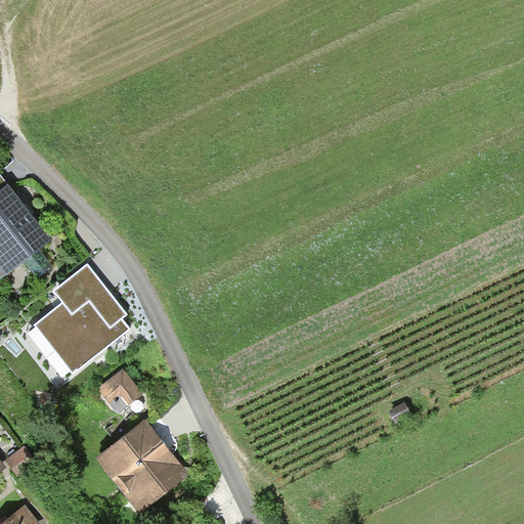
[(0,194),(10,186),(0,172),(0,194)]
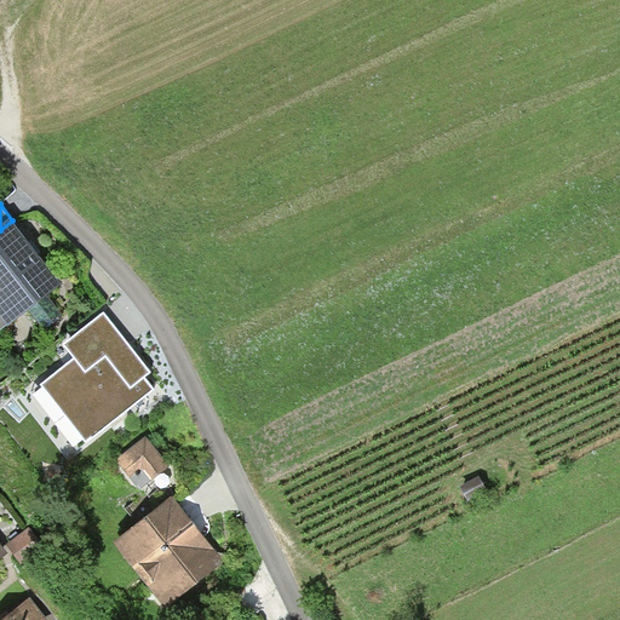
[(12,220),(0,230),(0,331),(61,283),(12,220)]
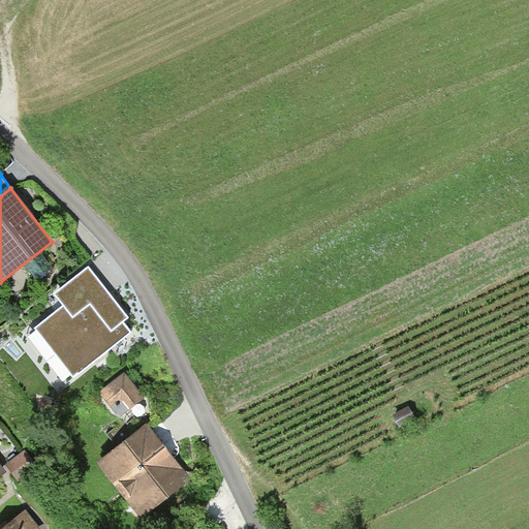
[(63,307),(34,330),(72,379),(130,334),(123,323),(129,318),(89,267),(54,294),(63,307)]
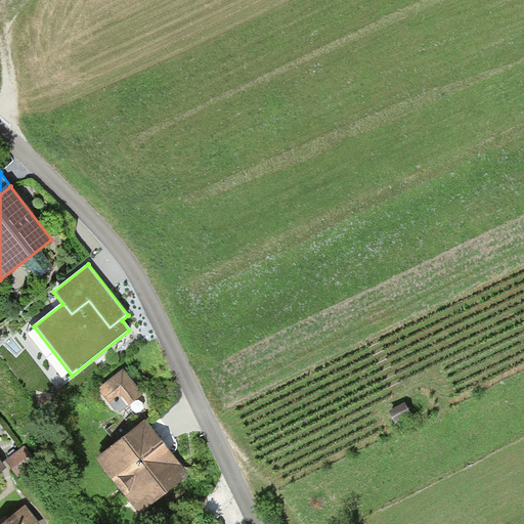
[(123,369),(100,387),(120,411),(142,395),(123,369)]
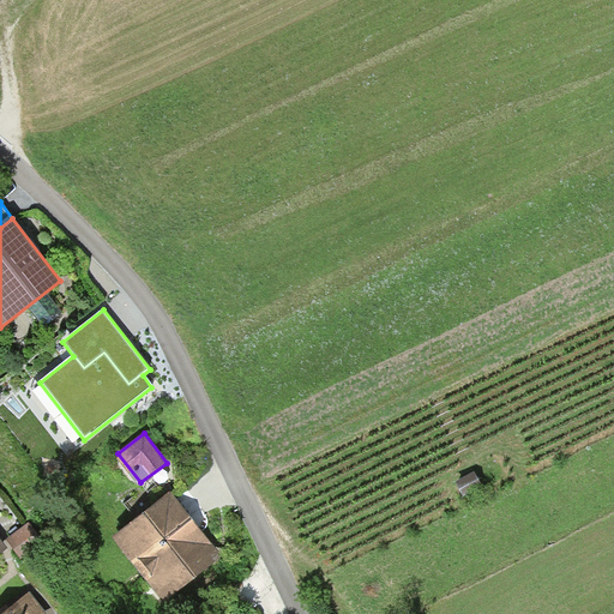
[(470,479),(453,487),(459,499),(476,491),(470,479)]
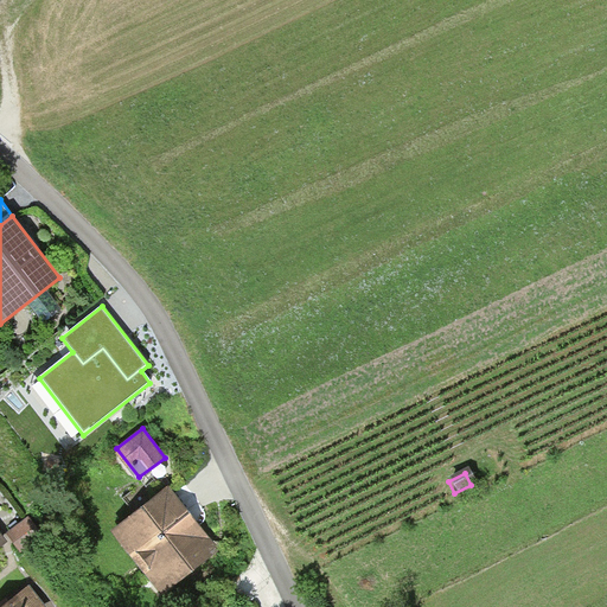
[(171,490),(114,532),(160,592),(216,550),(192,518),(171,490)]
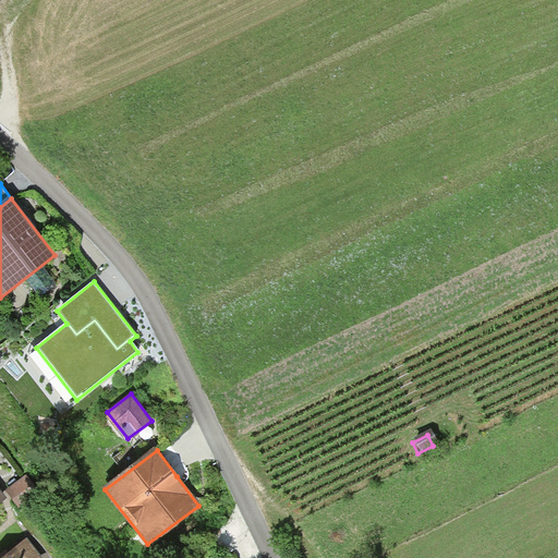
[(26,474),(5,490),(19,507),(39,492),(26,474)]
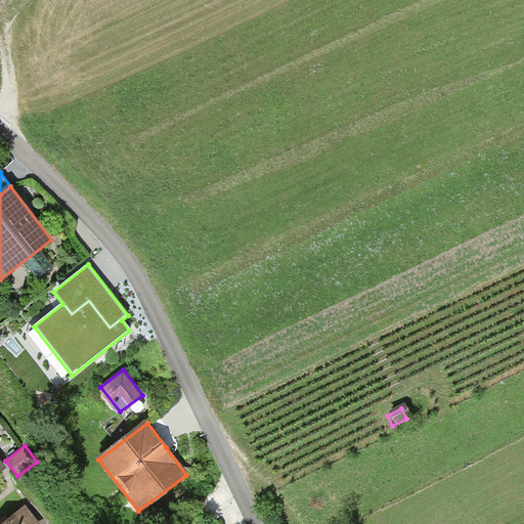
[(5,523),(4,523),(40,523),(27,508),(5,523)]
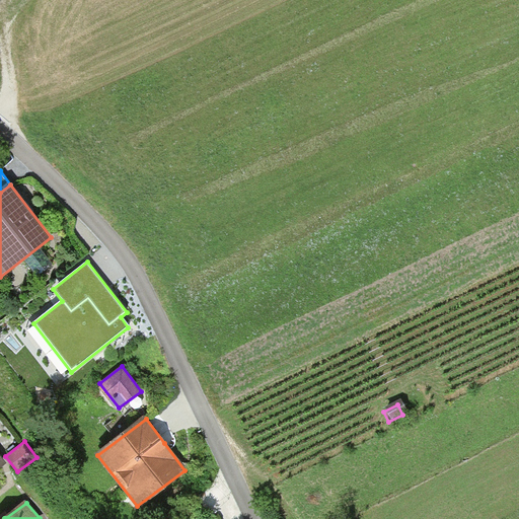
All buildings are outlined.
